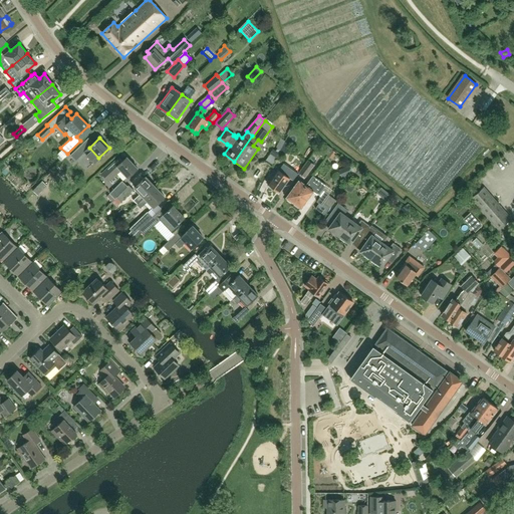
[(277,144),(276,147),(277,148),(276,150),(279,152),(285,141),(280,139),(277,144)]
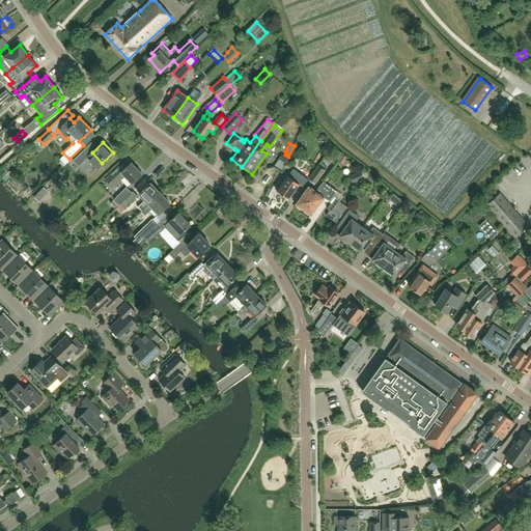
[(300,150),(295,147),(289,157),(295,160),(300,150)]
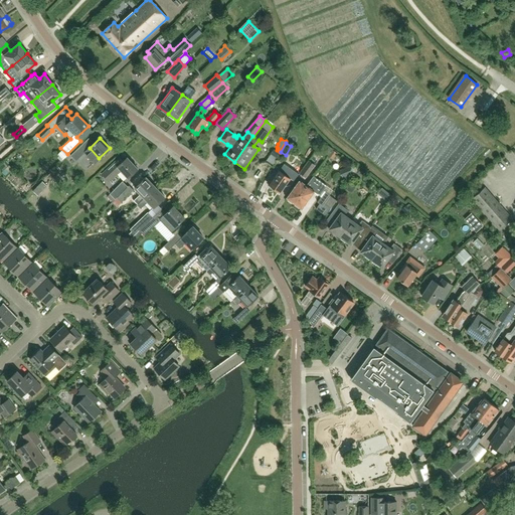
[(318,149),(324,155),(329,150),(323,144),(318,149)]
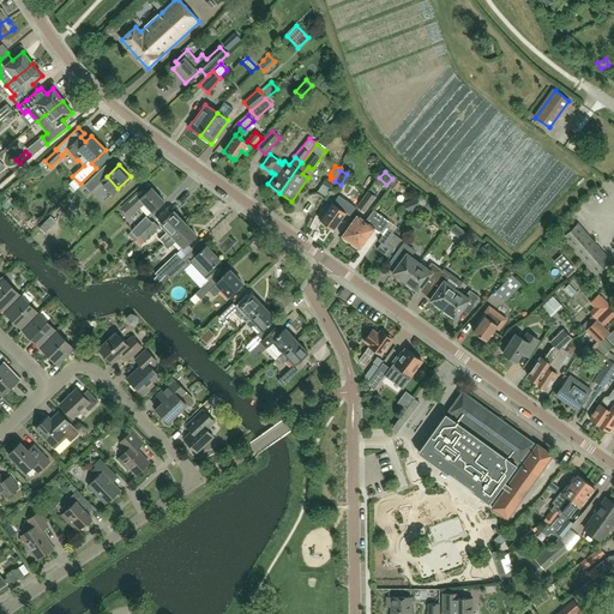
[(326,178),(318,192),(325,197),(333,182),(326,178)]
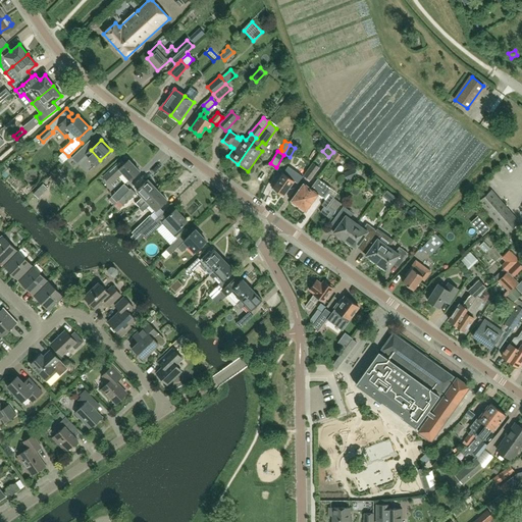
[(337,153),(333,158),(337,161),(342,156),(337,153)]
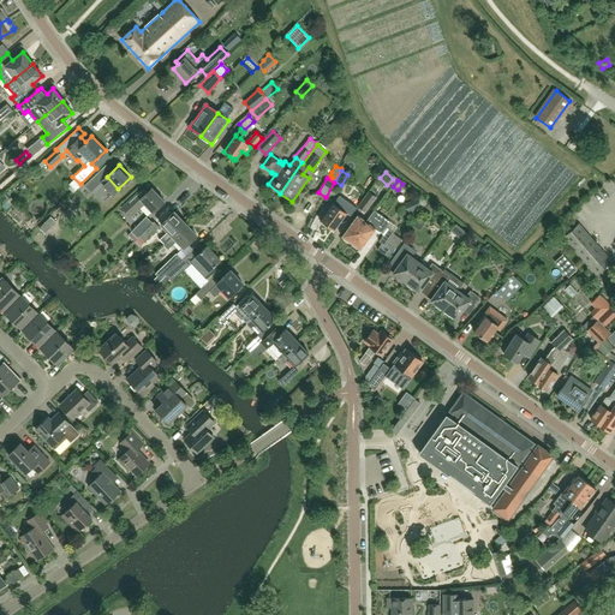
[(165,202),(151,189),(147,193),(143,189),(121,208),(129,216),(144,203),(153,213),(165,202)]
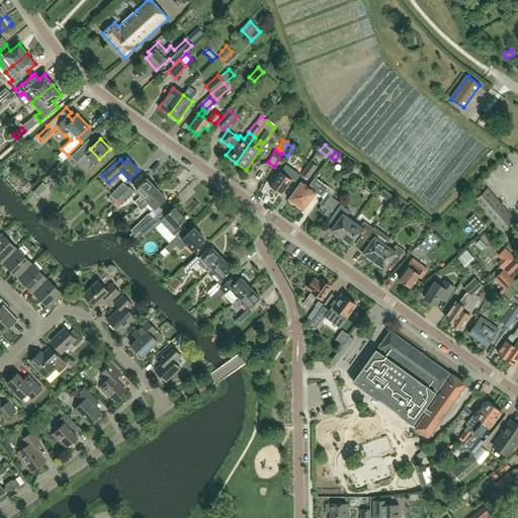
[(307,179),(317,166),(311,162),(301,175),(307,179)]
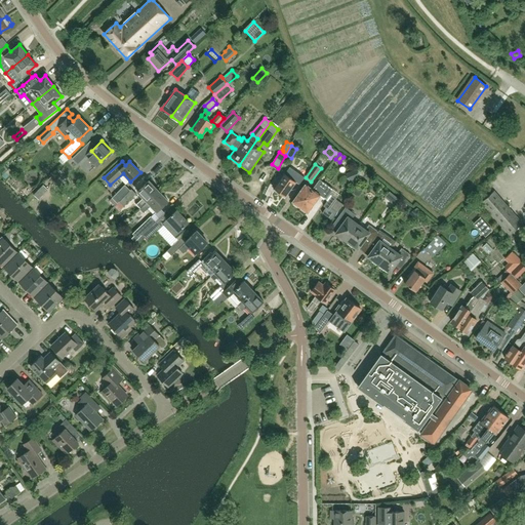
[(7,165),(0,171),(1,173),(6,178),(13,172),(7,166),(7,165)]
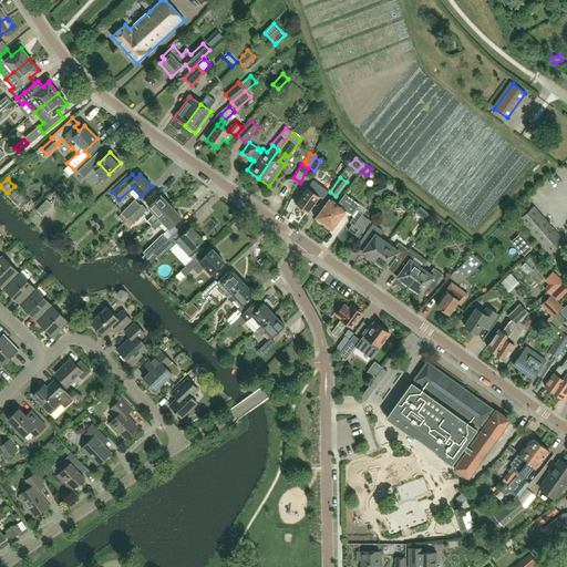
[(389,191),(385,183),(373,187),(378,196),(389,191)]
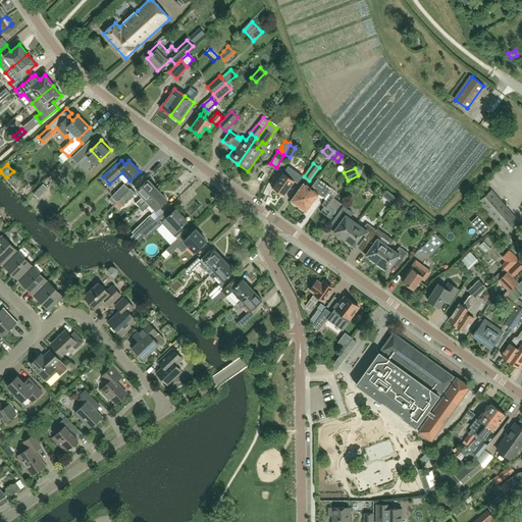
[(283,195),(294,180),(282,172),(272,188),(283,195)]
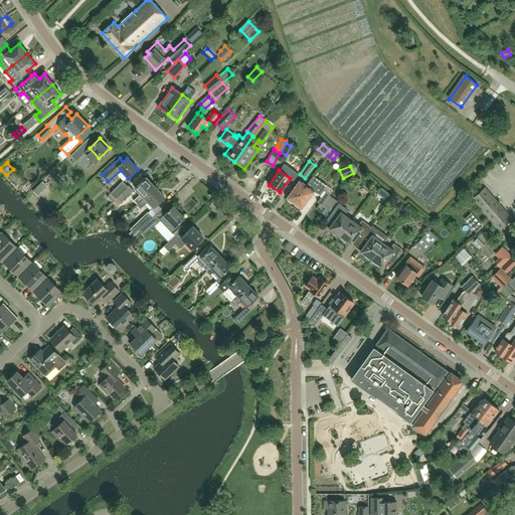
[(323,190),(327,186),(313,176),(306,186),(307,186),(294,203),(301,208),(314,191),(320,195),(323,190)]
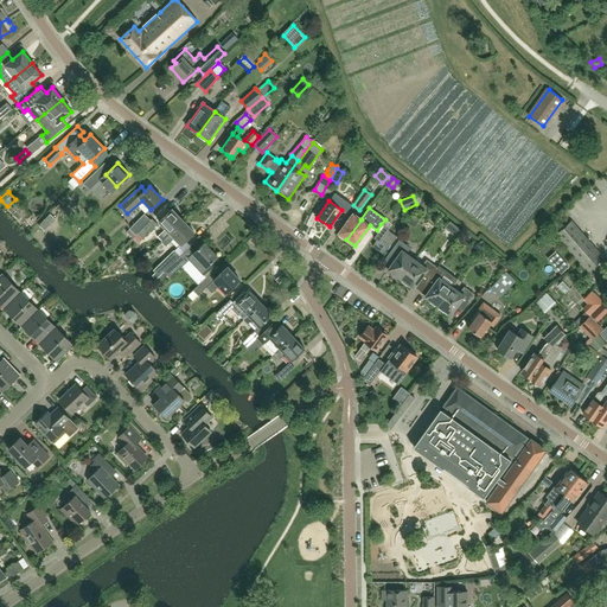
[(161,241),(170,234),(183,221),(172,209),(159,222),(165,229),(158,236),(161,241)]
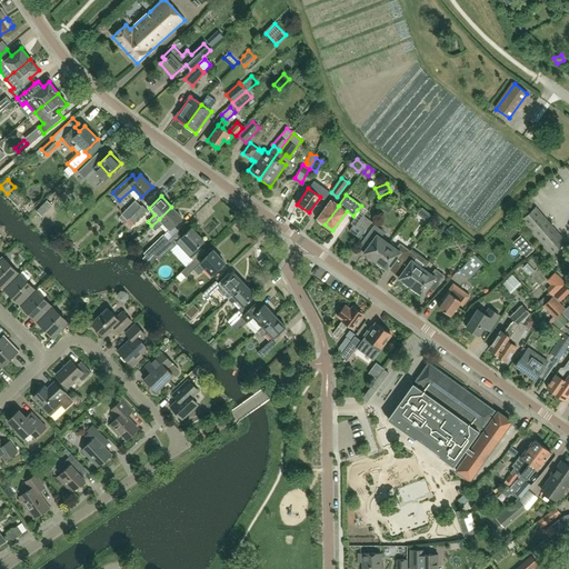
[(129,219),(142,207),(136,200),(121,215),(127,220),(129,219)]
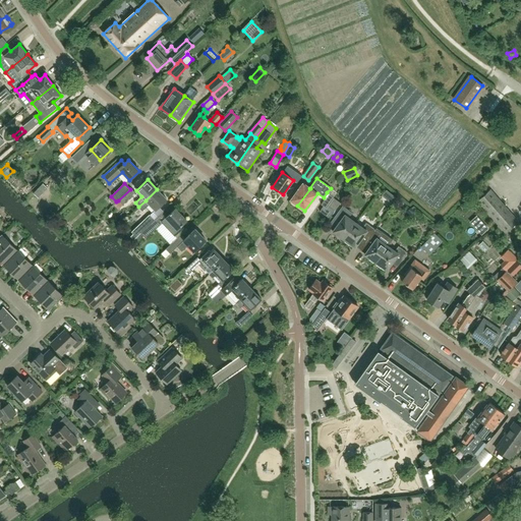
[(310,188),(309,188),(302,183),(290,200),(297,206),(310,188)]
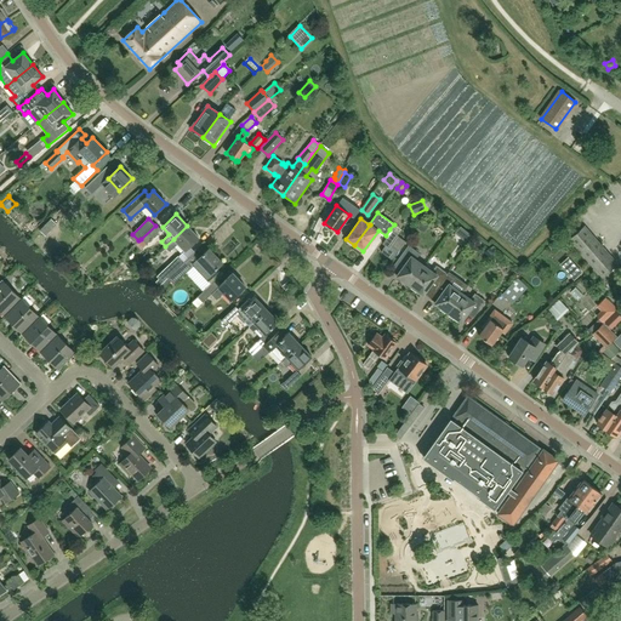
[(46,223),(40,229),(46,234),(51,229),(46,223)]
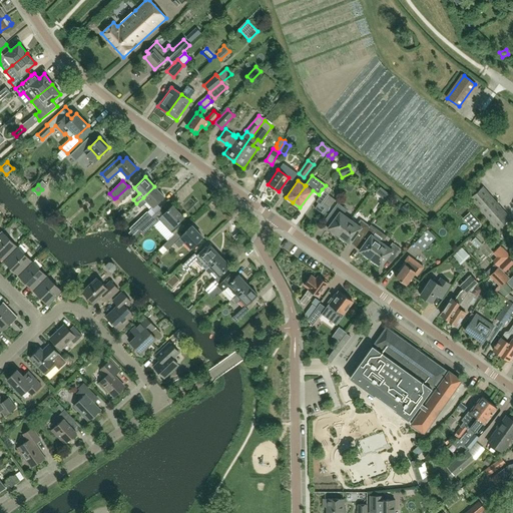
[(120,201),(133,189),(128,185),(128,186),(116,197),(120,201)]
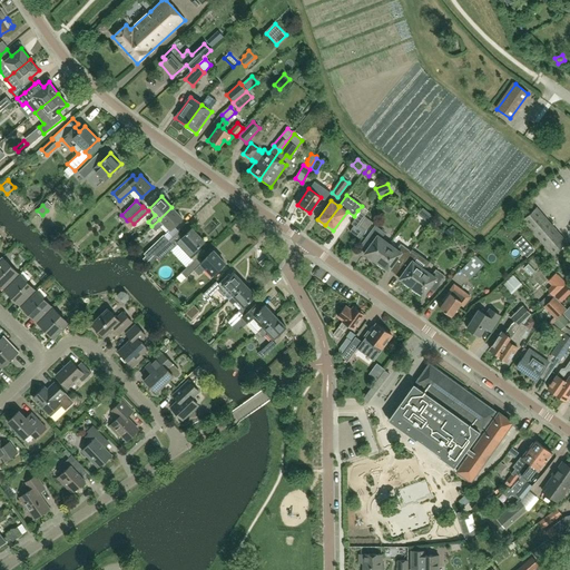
[(170,231),(183,218),(172,207),(159,219),(170,231)]
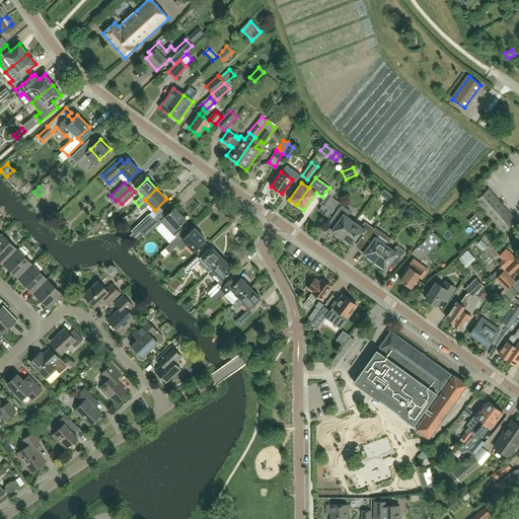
[(515,221),(488,190),(476,200),(504,231),(515,221)]
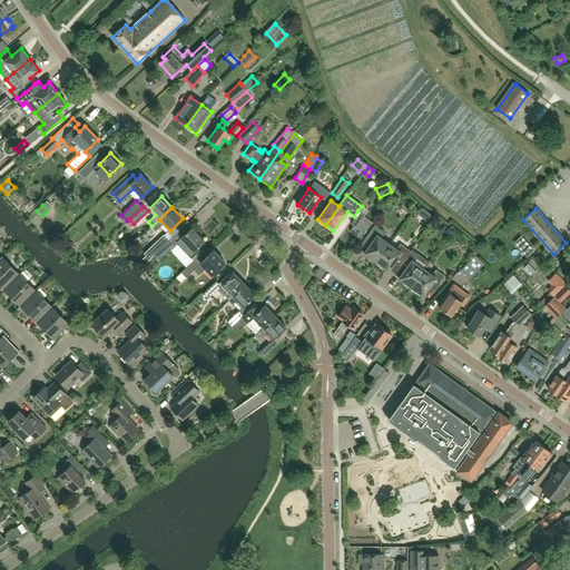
[(359,226),(365,217),(360,213),(355,218),(351,224),(354,225),(357,227),(359,226)]
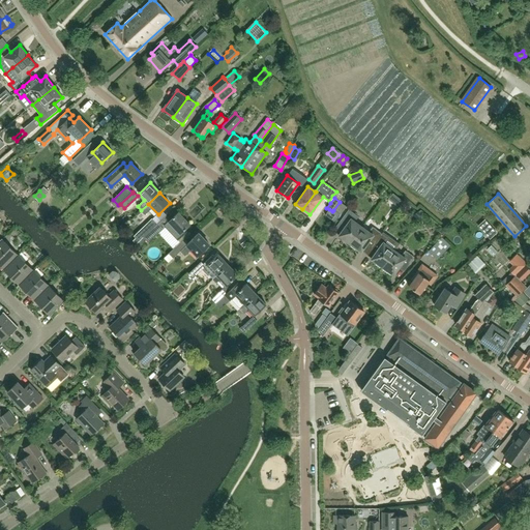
[(113,200),(110,202),(116,208),(118,205),(113,200)]
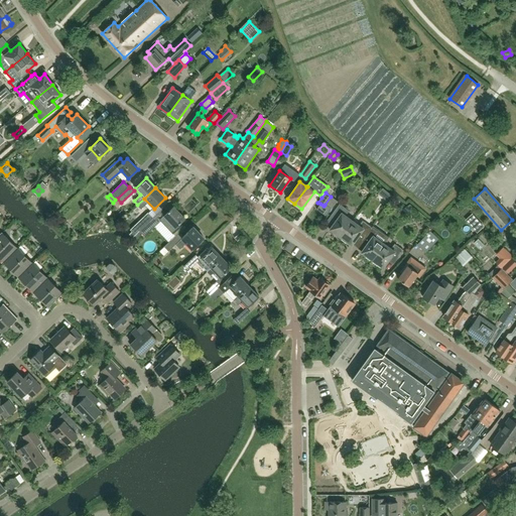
[(320,204),(316,210),(326,216),(331,210),(325,205),(324,206),(320,204)]
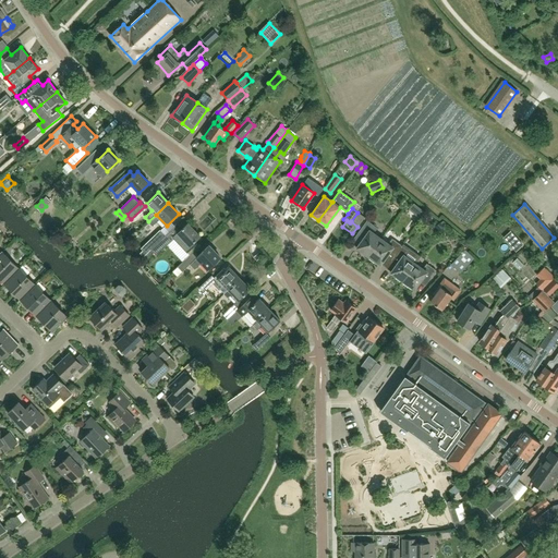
[(368,256),(381,239),(374,233),(377,228),(367,220),(358,233),(363,238),(356,247),(368,256)]
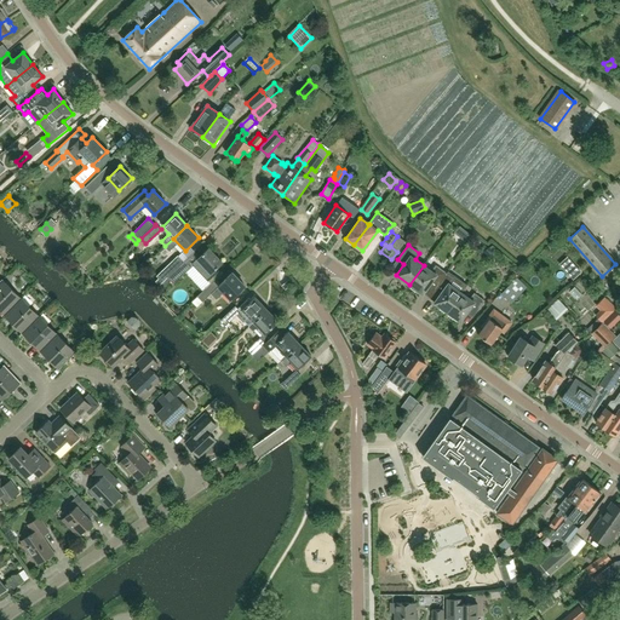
[(218,271),(216,269),(222,263),(208,248),(193,264),(208,281),(218,271)]
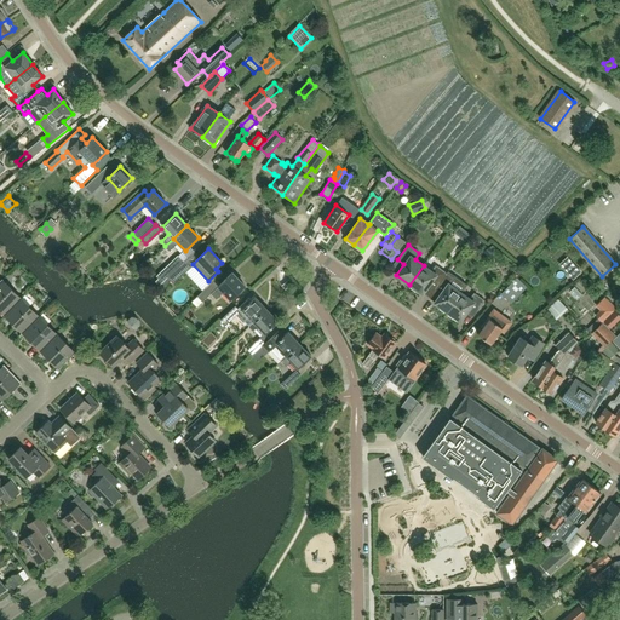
[(173,273),(184,262),(178,257),(167,267),(173,273)]
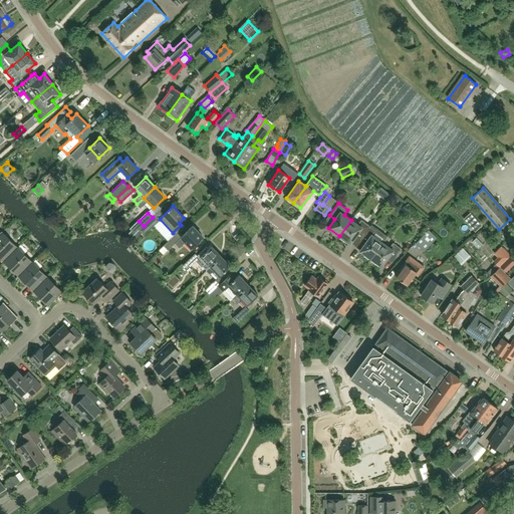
[(159,221),(158,220),(154,216),(153,217),(144,226),(139,230),(144,235),(159,221)]
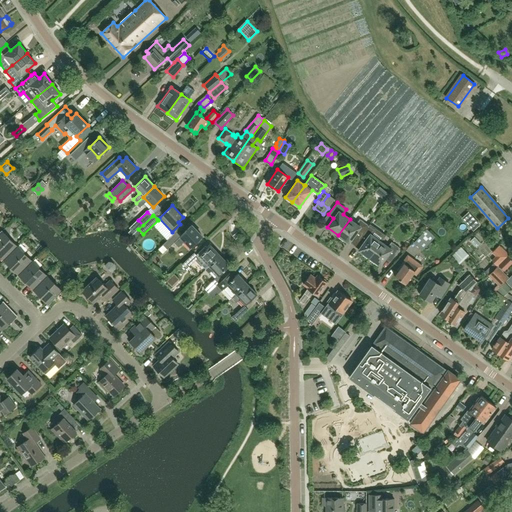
[(474,218),(467,225),(473,231),(480,225),(474,218)]
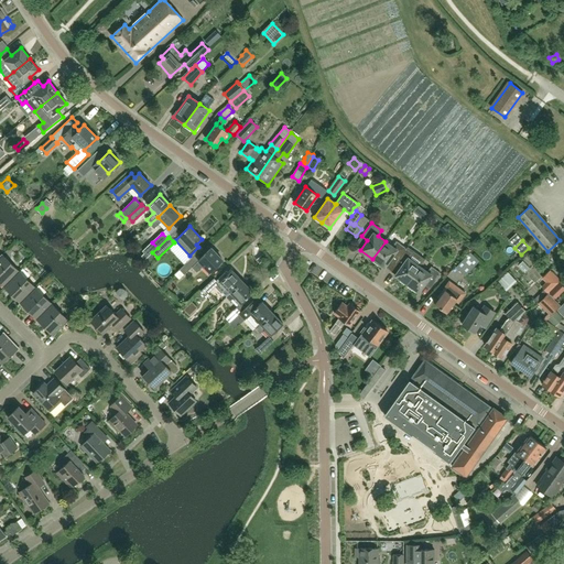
[(397,262),(404,251),(407,248),(397,241),(392,247),(386,241),(372,259),(384,268),(391,258),(397,262)]
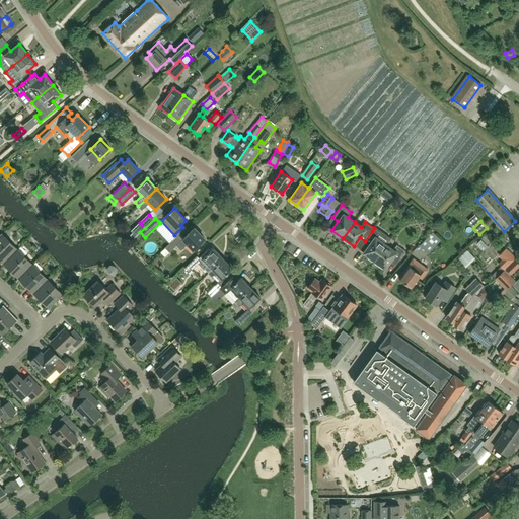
[(374,262),(386,245),(379,240),(382,235),(374,228),(372,231),(365,241),(370,244),(363,253),(374,262)]
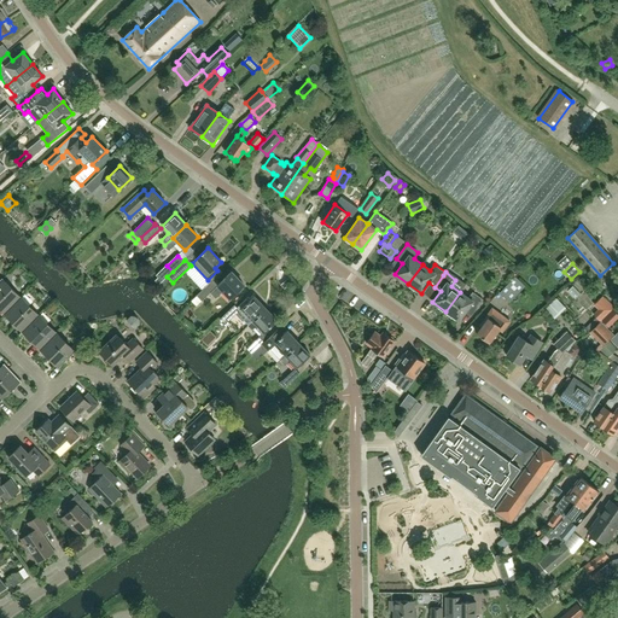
[(242,287),(244,285),(232,273),(220,284),(215,279),(192,301),(197,307),(210,293),(215,298),(222,291),(229,298),(237,292),(238,293),(243,290),(242,287)]
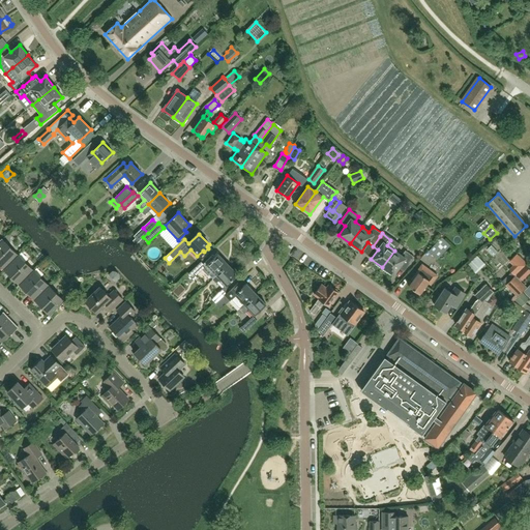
[(18,255),(2,239),(0,241),(0,266),(3,269),(18,255)]
